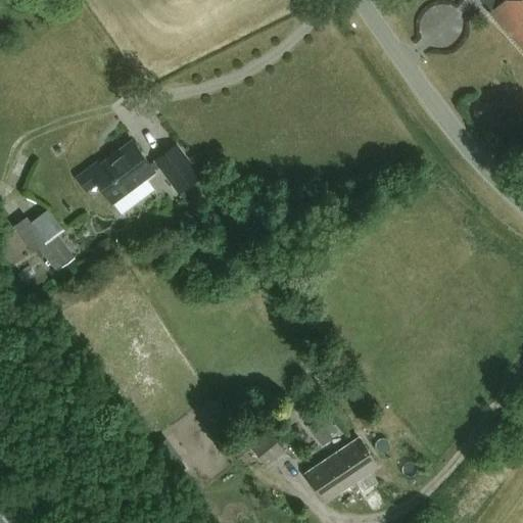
[(522,0),(478,0),(488,10),(486,11),(522,53),(522,0)]
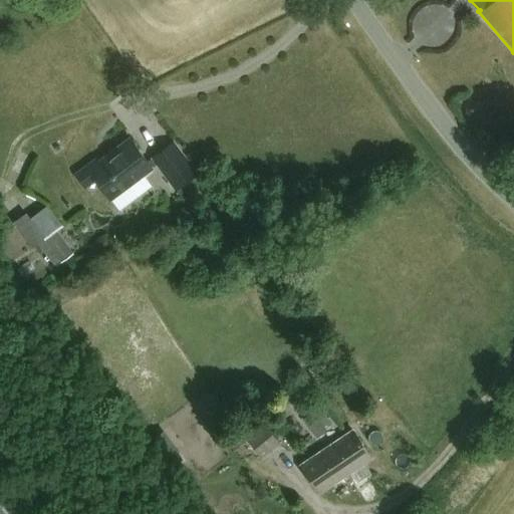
[(95,161),(75,177),(85,189),(95,181),(110,201),(152,170),(130,140),(97,163),(95,161)]
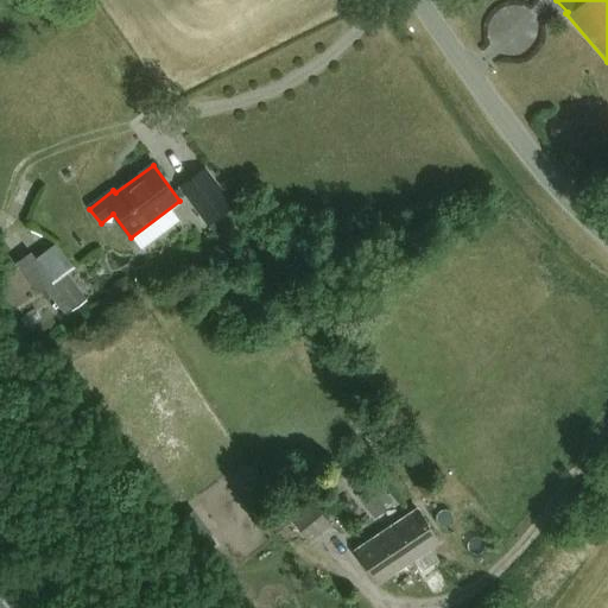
[(234,208),(206,169),(177,189),(207,228),(234,208)]
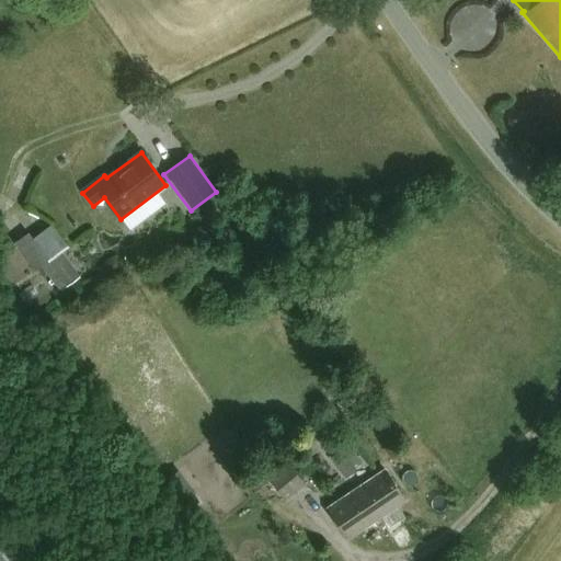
[(68,247),(53,226),(31,241),(47,262),(68,247)]
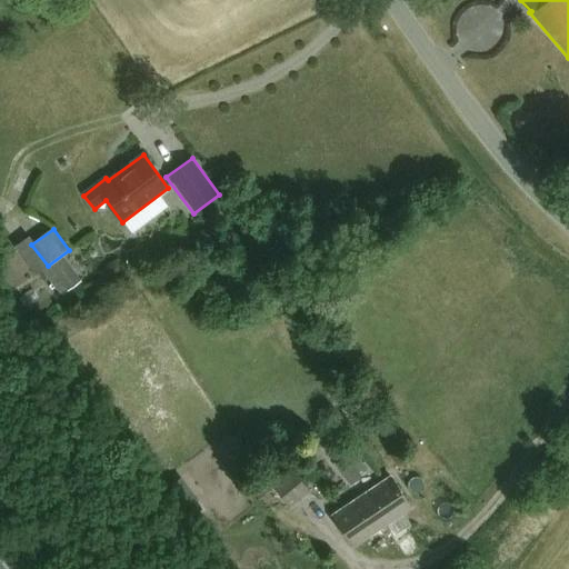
[(63,257),(38,276),(47,287),(51,285),(53,288),(49,290),(56,300),(81,282),(63,257)]
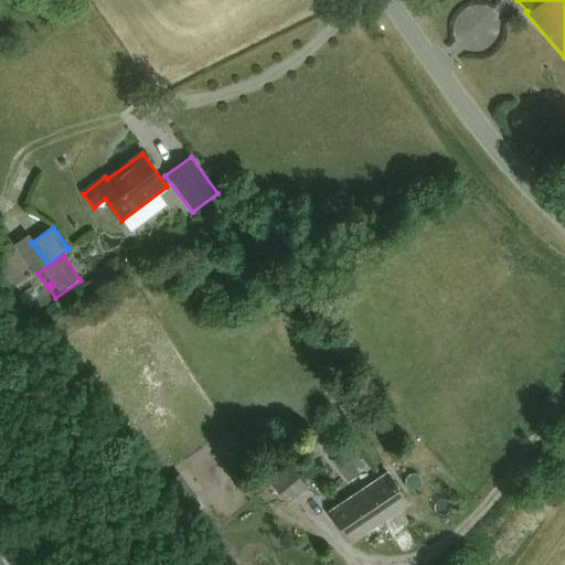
[(343,452),(332,461),(348,483),(359,476),(343,452)]
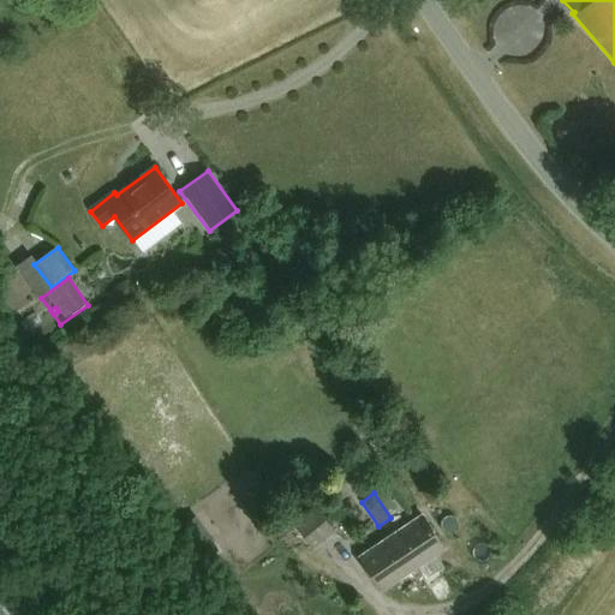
[(294,526),(312,550),(335,532),(316,508),(294,526)]
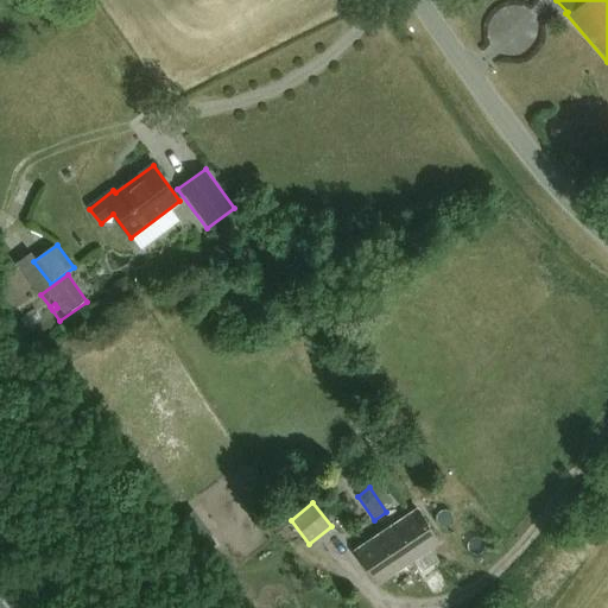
[(415,559),(422,571),(438,561),(430,549),(441,543),(418,510),(356,551),(379,584),(415,559)]
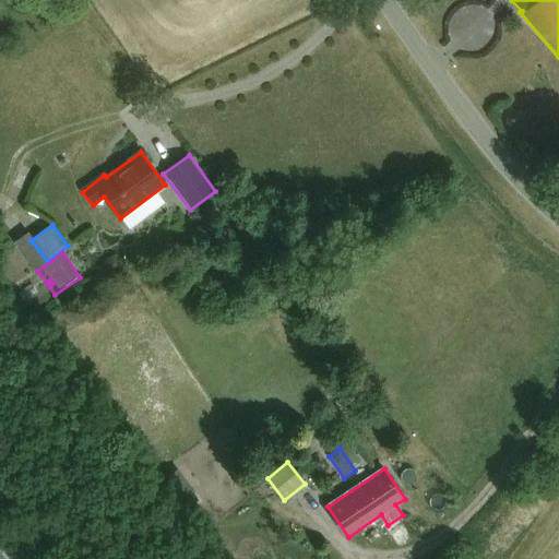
[(165,480),(180,502),(182,500),(189,509),(198,502),(191,494),(194,490),(179,471),(165,480)]
